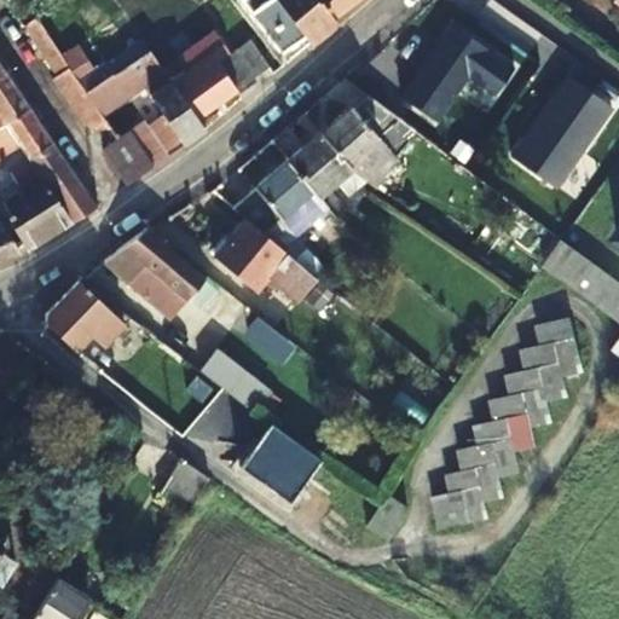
[(305,39),(275,0),(238,0),(285,59),(307,41),(305,39)]
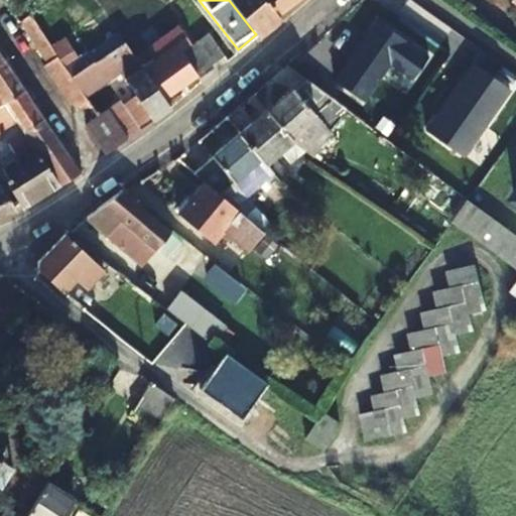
[(229,0),(254,32),(256,34),(278,17),(276,14),(273,11),(264,0),(229,0)]
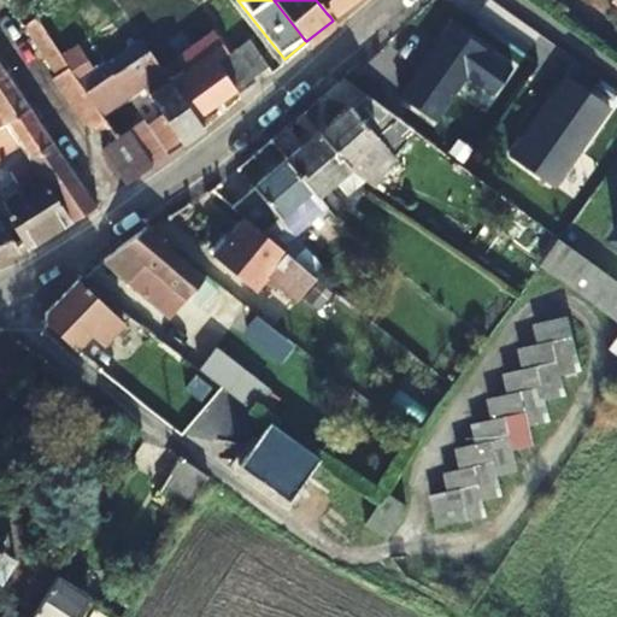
[(316,0),(327,13),(330,17),(350,0),(316,0)]
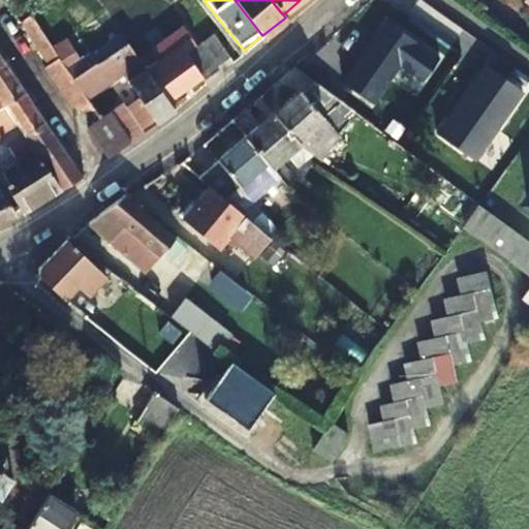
[(29,14),(18,21),(16,22),(28,40),(29,42),(42,34),(29,14)]
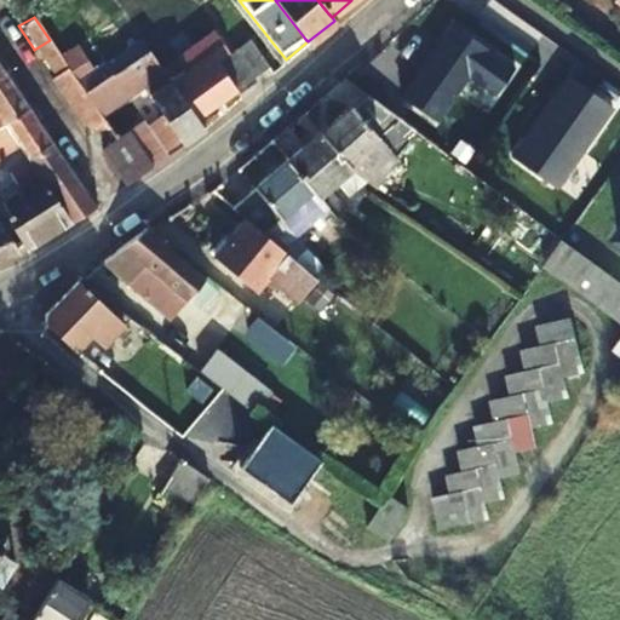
[(494,95),(514,67),(452,24),(400,97),(432,120),(466,75),(494,95)]
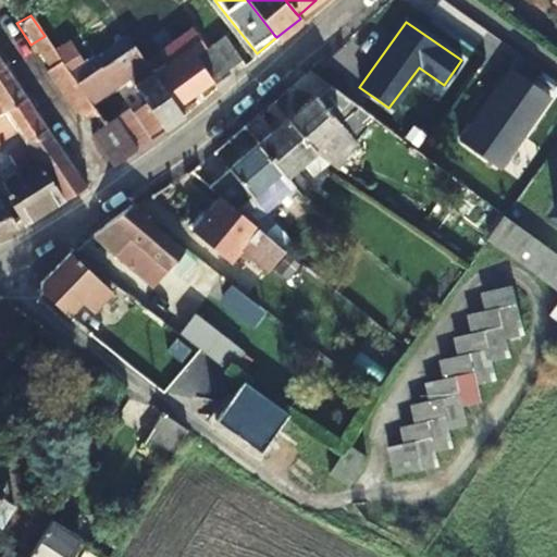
[(77,83),(133,44),(125,35),(93,58),(89,53),(66,69),(77,83)]
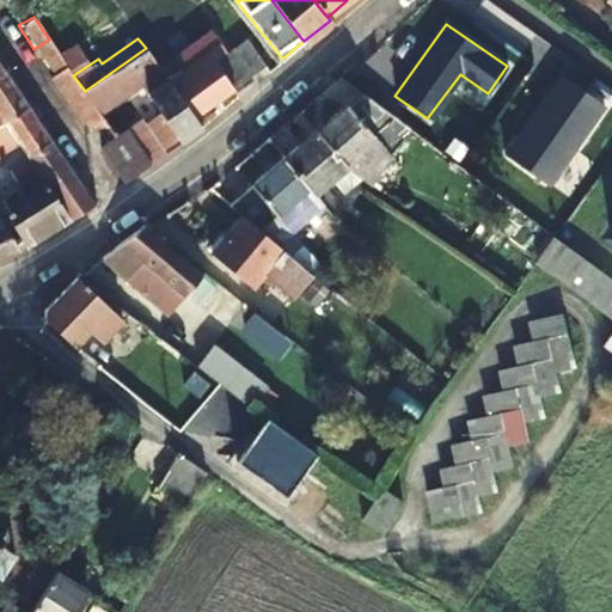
[(228,49),(232,55),(248,75),(264,65),(245,38),(228,49)]
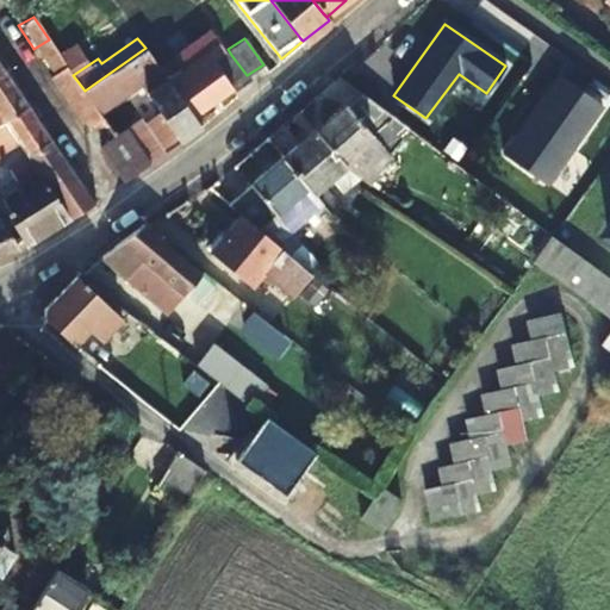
[(60,55),(49,39),(33,49),(53,76),(64,68),(68,66),(61,57),(60,55)]
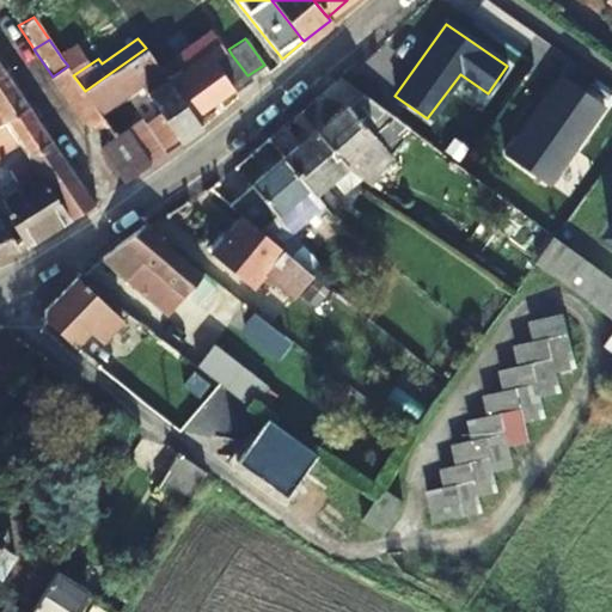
[(215,67),(195,40),(173,56),(181,68),(167,79),(194,117),(231,89),(215,67)]
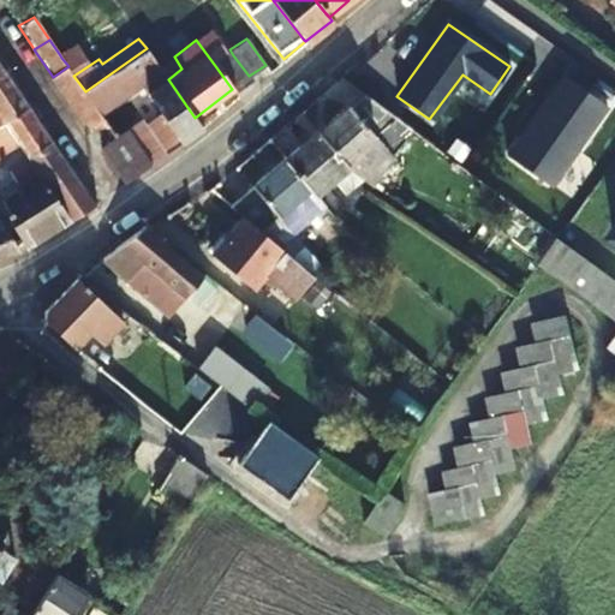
[(147,48),(85,91),(88,96),(95,107),(137,79),(157,108),(139,119),(166,153),(199,126),(197,123),(195,118),(168,79),(147,48)]
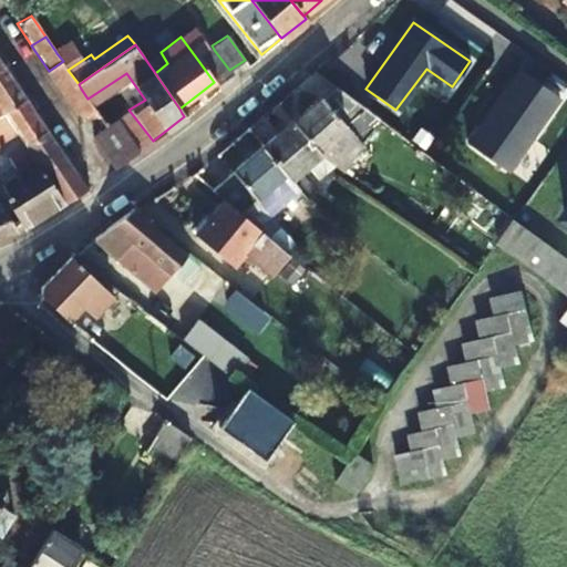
[(199,62),(214,82),(216,85),(232,73),(229,70),(215,51),(199,62)]
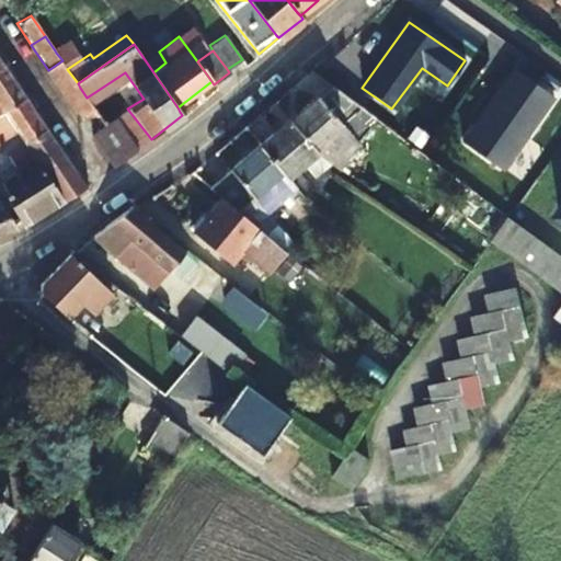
[(78,83),(67,69),(63,60),(59,63),(48,70),(45,72),(49,79),(64,99),(80,88),(78,83)]
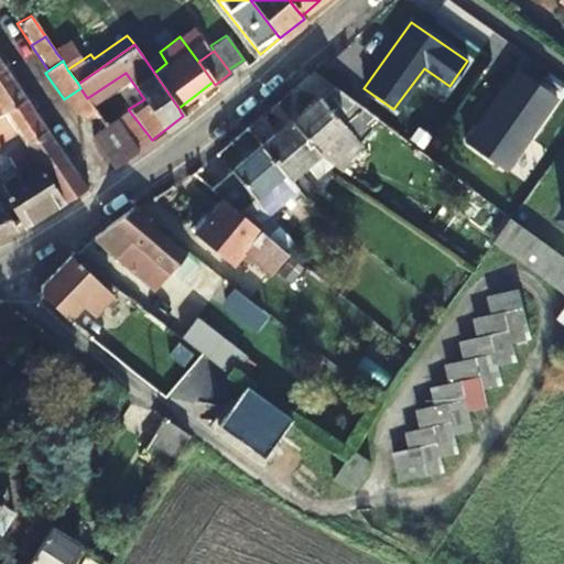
[(0,108),(2,111),(23,97),(0,63),(0,108)]
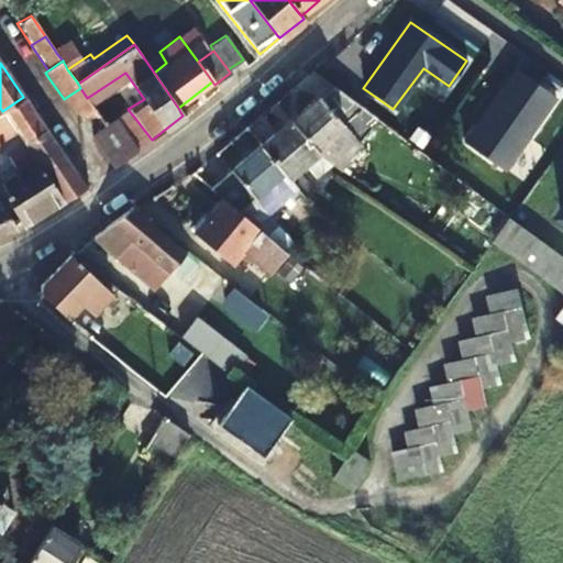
[(463,142),(503,169),(554,97),(515,68),(463,142)]
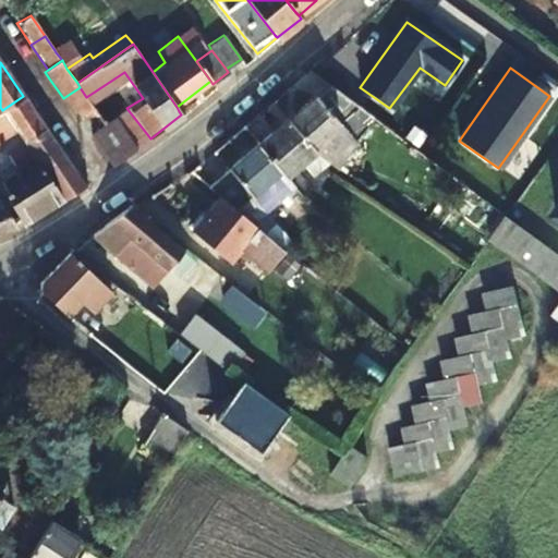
[(288,119),(316,153),(327,159),(374,118),(329,84),(288,119)]
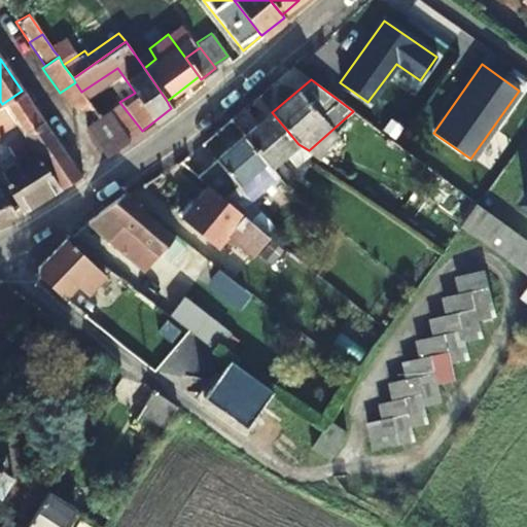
[(89,102),(81,92),(75,82),(60,93),(67,103),(76,115),(91,105),(89,102)]
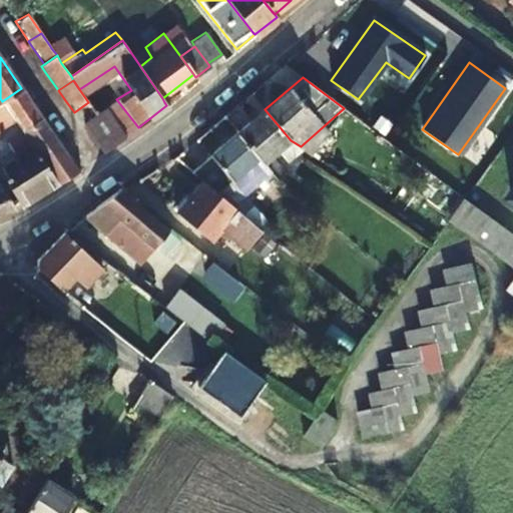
[(21,88),(2,101),(3,103),(14,119),(20,128),(22,131),(40,117),(21,88)]
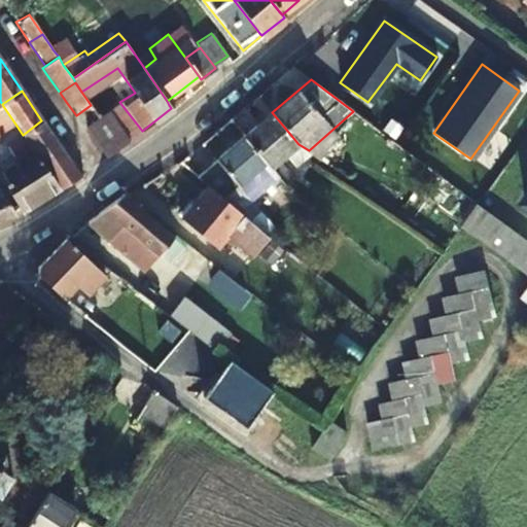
[(142,131),(119,102),(99,116),(84,127),(88,132),(90,135),(106,157),(138,134),(142,131)]
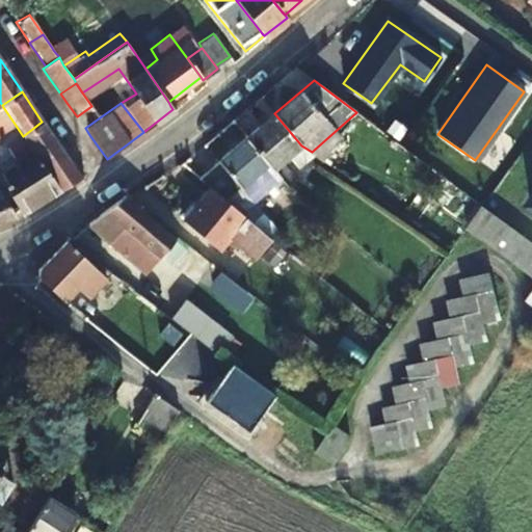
[(0,105),(0,133),(15,124),(3,107),(2,105),(0,105)]
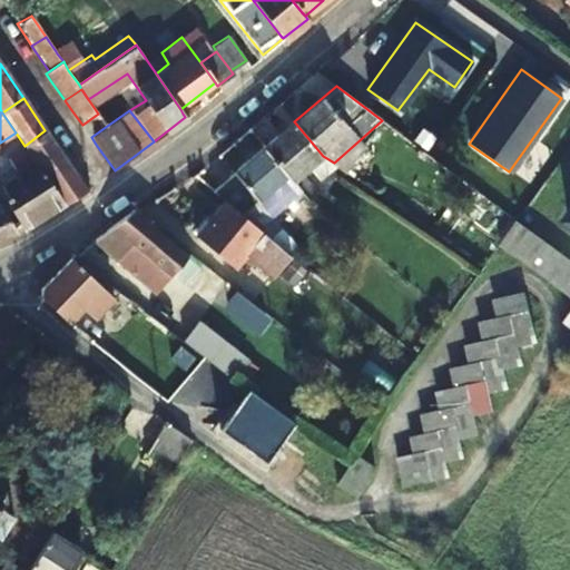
[(98,114),(82,125),(91,137),(107,126),(105,124),(98,114)]
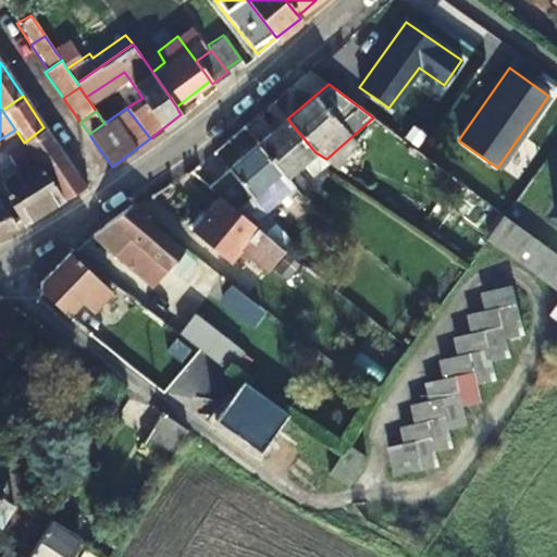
[(285,178),(316,152),(287,119),(258,145),(285,178)]
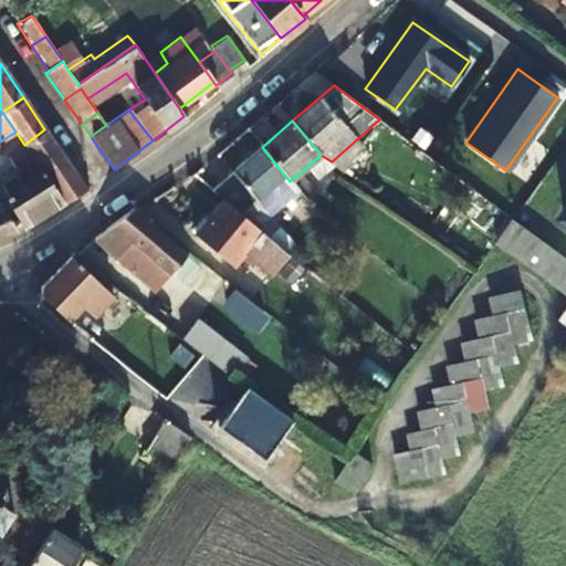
[(32,157),(48,178),(50,176),(67,164),(44,129),(24,145),(32,157)]
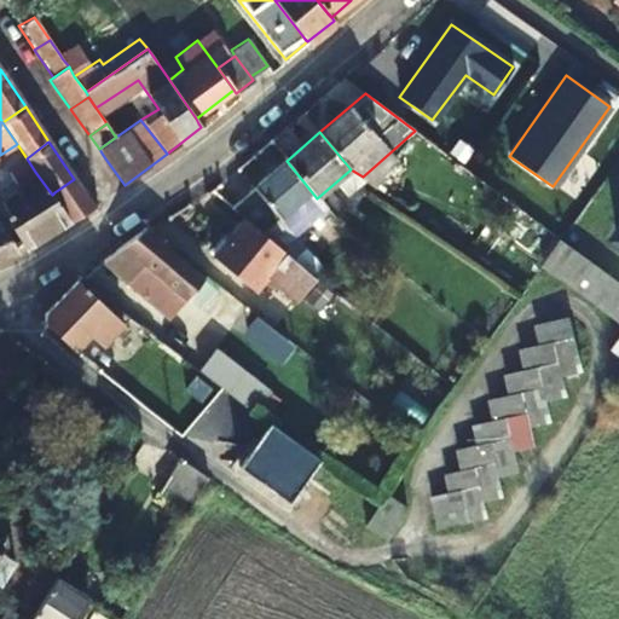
[(246,219),(291,256),(302,246),(294,235),(324,209),(325,208),(317,198),(287,161),(231,207),(246,219)]
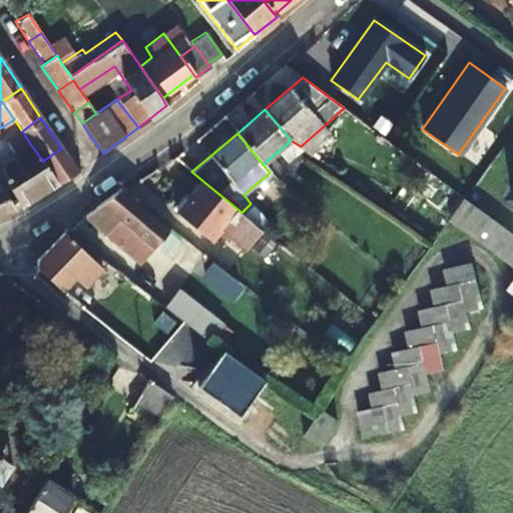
[(24,203),(58,183),(56,180),(43,161),(29,142),(0,162),(0,180),(15,204),(17,207),(18,206),(24,203)]
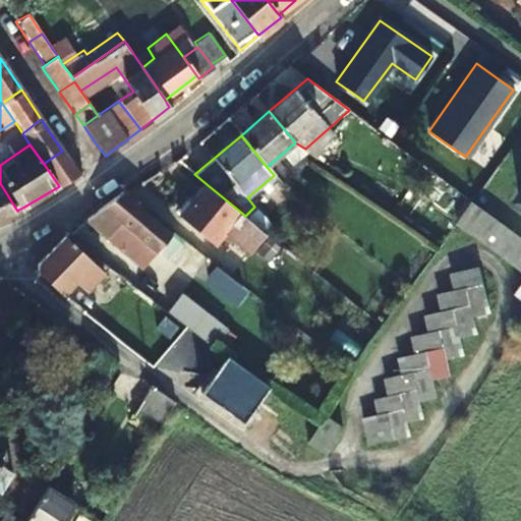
[(74,177),(78,175),(62,151),(46,162),(44,164),(57,183),(59,186),(74,177)]
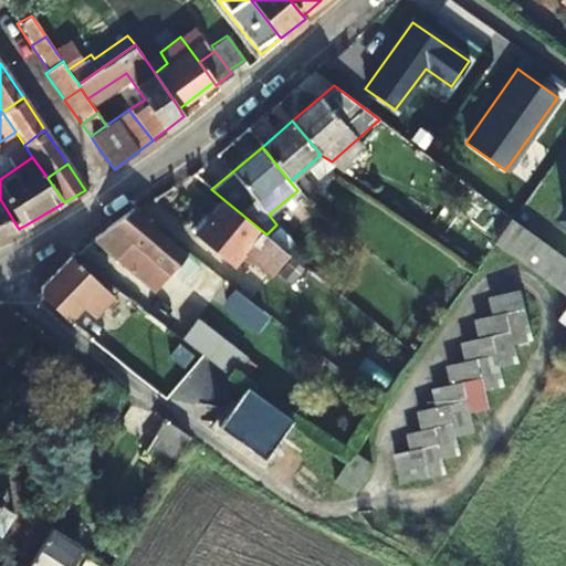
[(266,234),(224,200),(196,234),(239,271),(249,259),(258,265),(276,243),(266,234)]
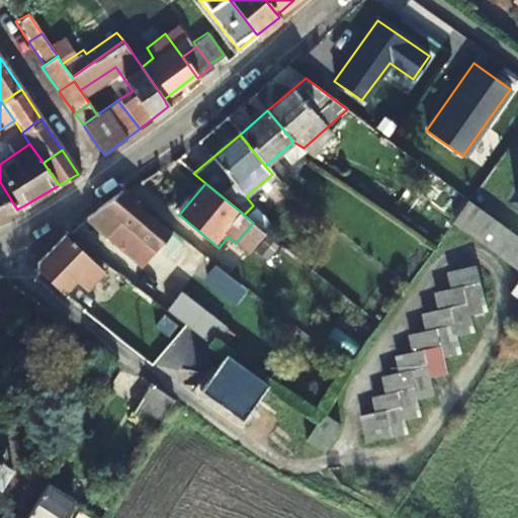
[(0,214),(12,210),(0,190),(0,214)]
